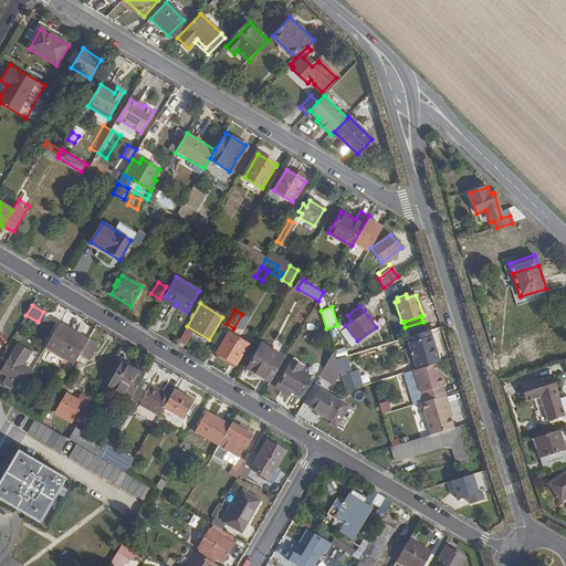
[(87,342),(87,341),(60,324),(46,347),(74,364),(79,356),(87,342)]
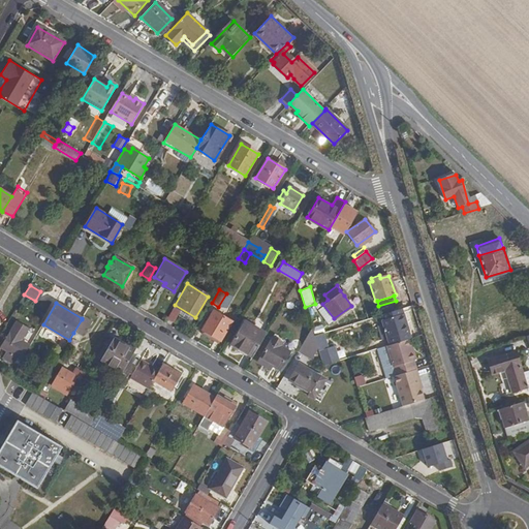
[(400,310),(381,315),(387,339),(407,333),(400,310)]
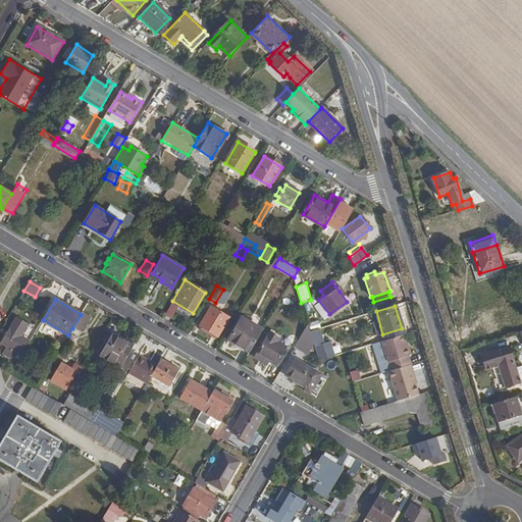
[(226,317),(210,307),(199,326),(216,335),(226,317)]
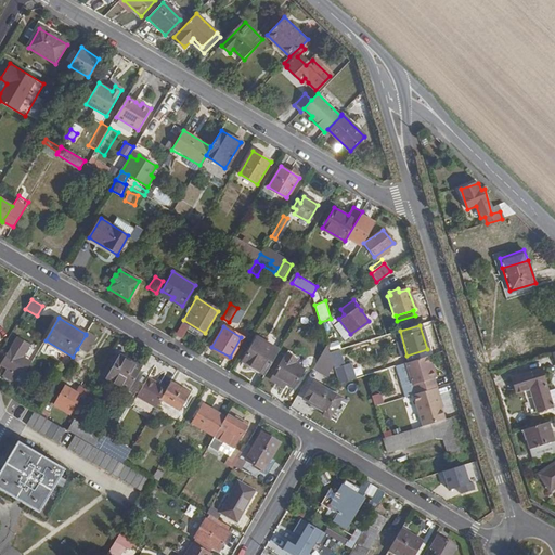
[(93,340),(86,335),(77,349),(85,353),(93,340)]
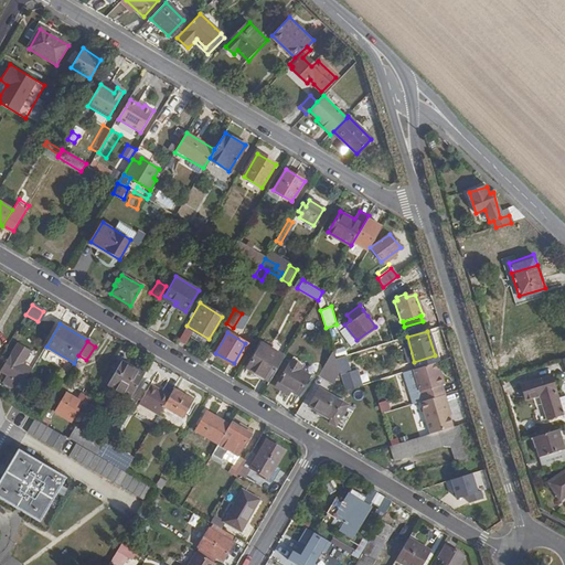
[(20,377),(25,381),(34,366),(25,361),(32,349),(22,342),(6,369),(10,372),(7,377),(16,384),(20,377)]
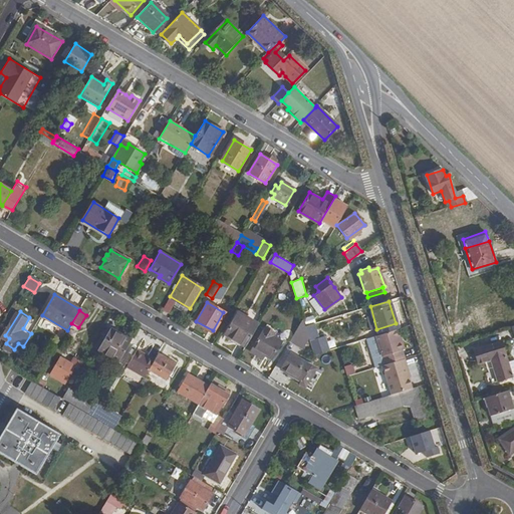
[(225,334),(246,346),(259,324),(238,312),(225,334)]
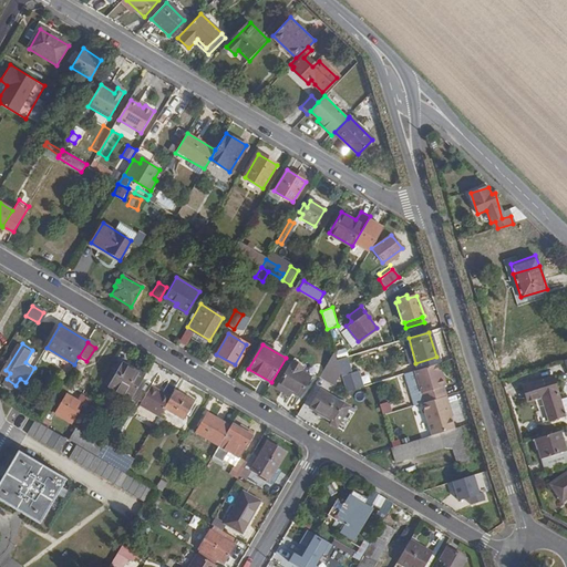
[(332,377),(338,367),(337,360),(332,346),(318,369),(332,377)]
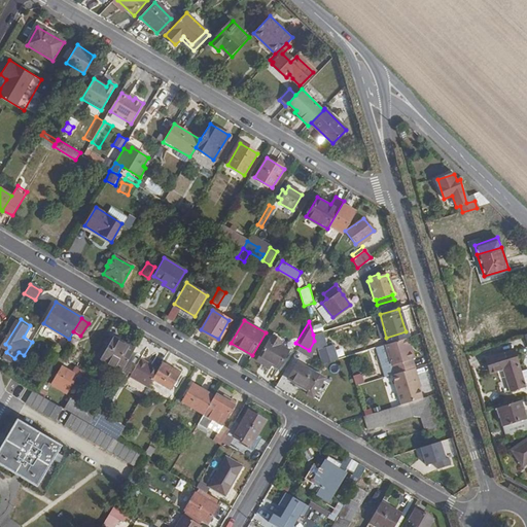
[(321,323),(312,325),(313,332),(323,330),(321,323)]
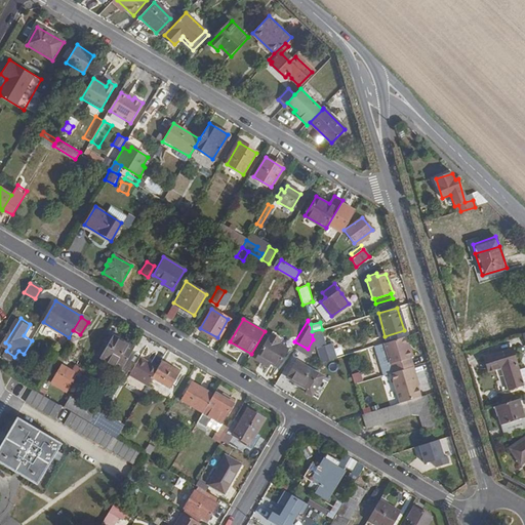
[(313,339),(320,363),(334,359),(330,344),(325,346),(321,330),(312,333),(313,339)]
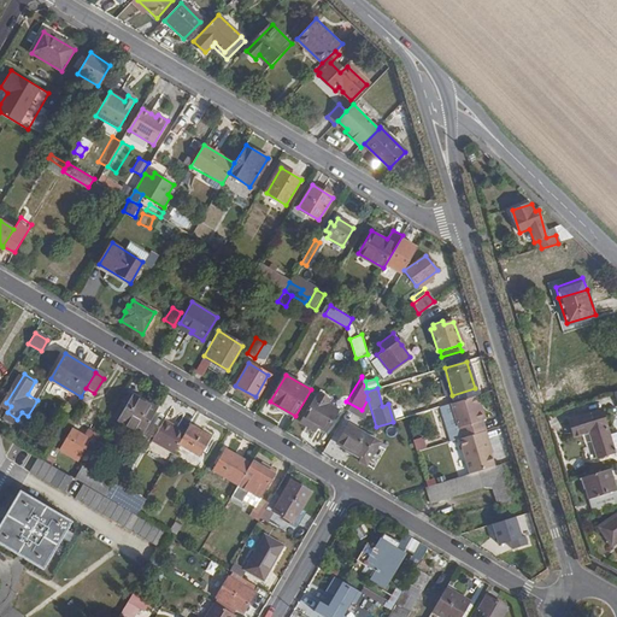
[(454,403),(476,397),(477,395),(475,388),(452,395),(454,403)]
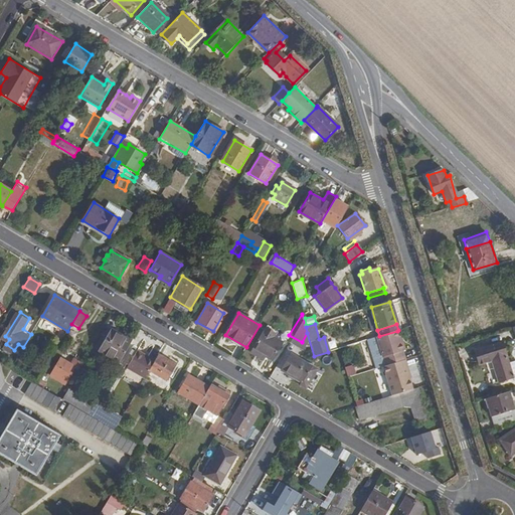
[(265,355),(274,360),(288,336),(268,325),(251,352),(263,359),(265,355)]
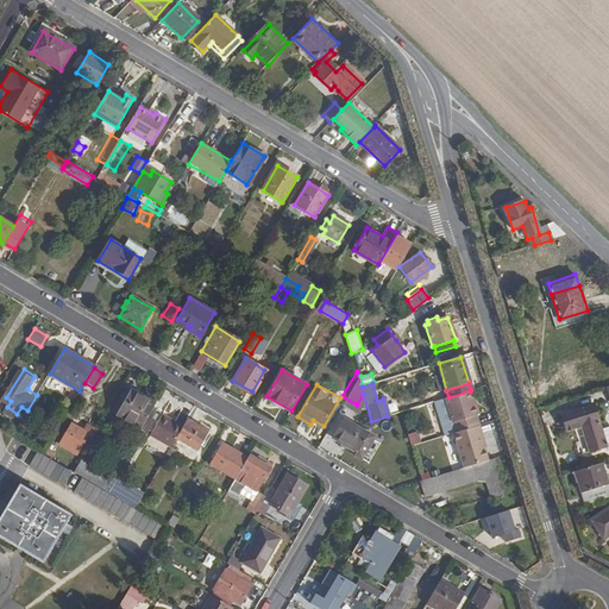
[(142,428),(156,405),(131,390),(117,414),(142,428)]
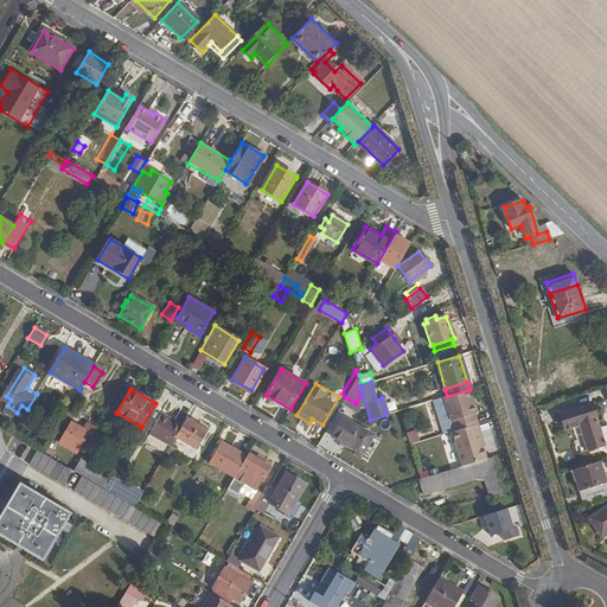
[(454,430),(478,423),(474,411),(478,410),(474,401),(472,402),(471,397),(468,390),(447,396),(445,397),(454,430)]
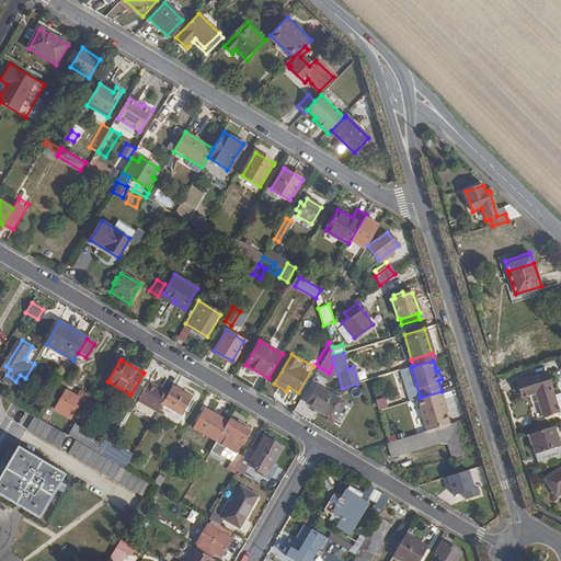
[(549,371),(519,380),(524,396),(536,391),(544,415),(560,411),(549,371)]
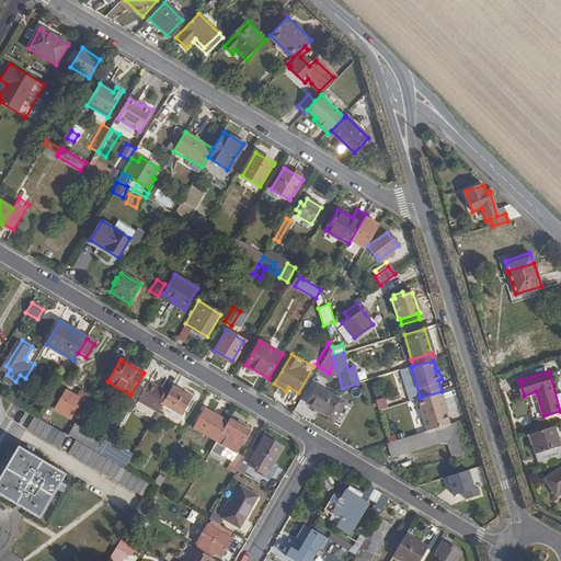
[(161,404),(168,393),(149,381),(138,400),(157,412),(161,404)]
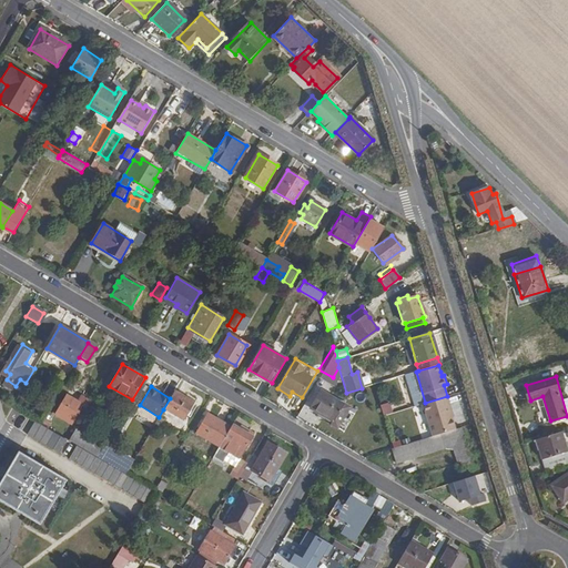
[(318,389),(308,406),(332,419),(330,423),(338,428),(350,408),(318,389)]
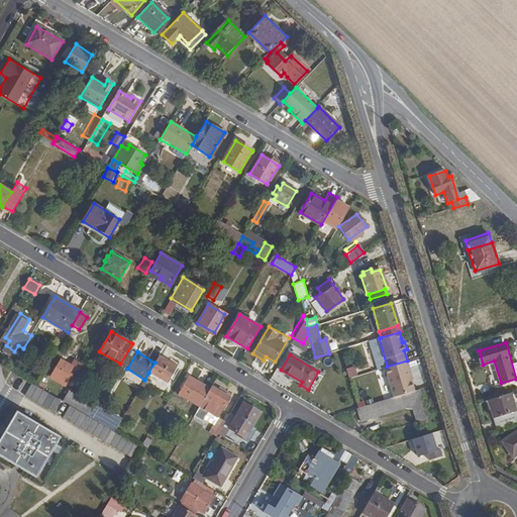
[(176,367),(159,356),(154,363),(148,373),(167,383),(176,367)]
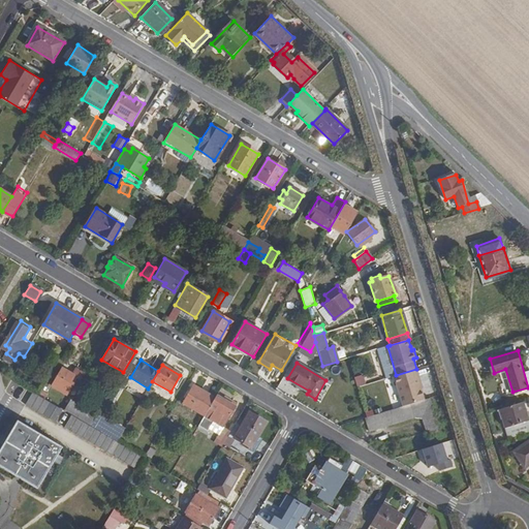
[(76,377),(74,375),(61,368),(51,385),(66,395),(76,377)]
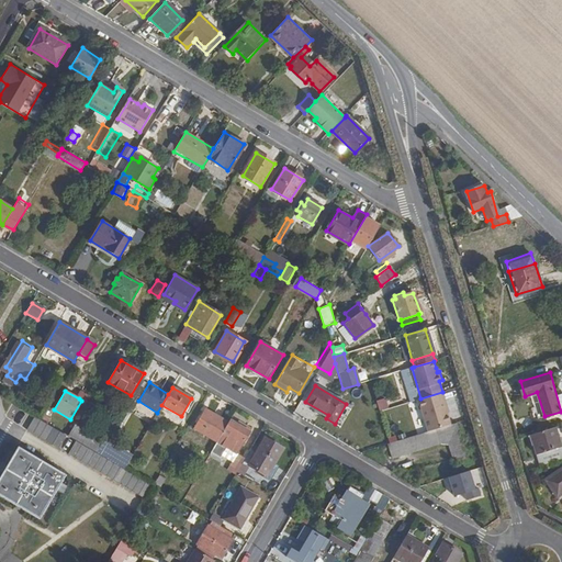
[(87,404),(90,397),(82,392),(79,398),(81,401),(87,404)]
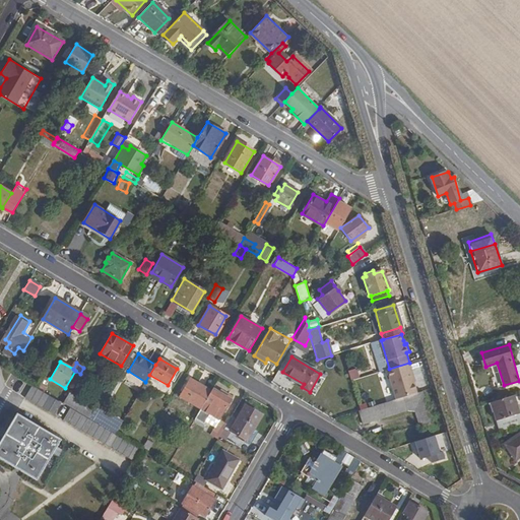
[(396,399),(416,393),(410,371),(412,371),(409,363),(389,369),(387,370),(396,399)]
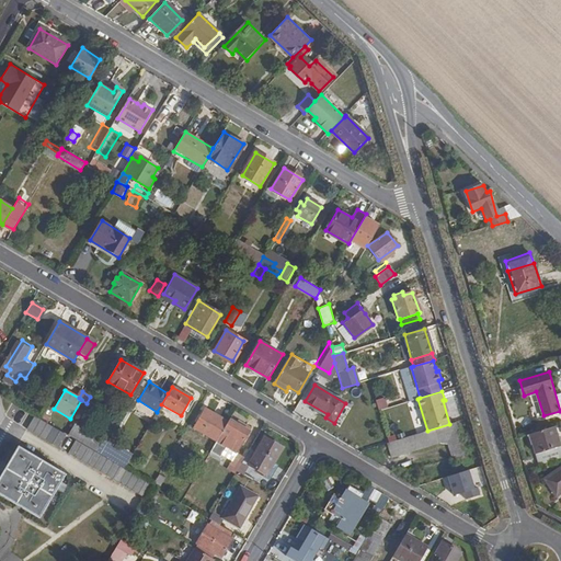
[(379,410),(388,407),(385,397),(375,400),(379,410)]
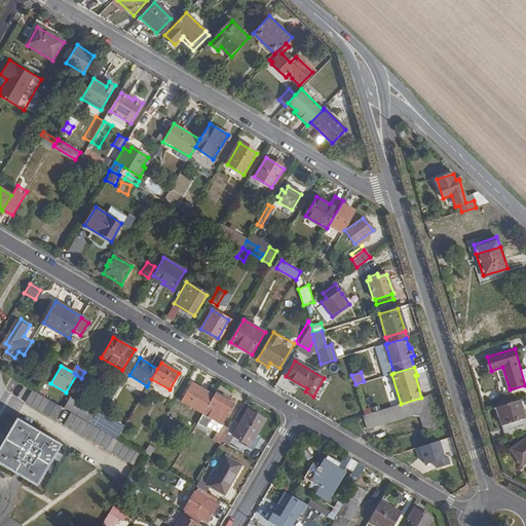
[(47,374),(37,391),(41,393),(51,377),(47,374)]
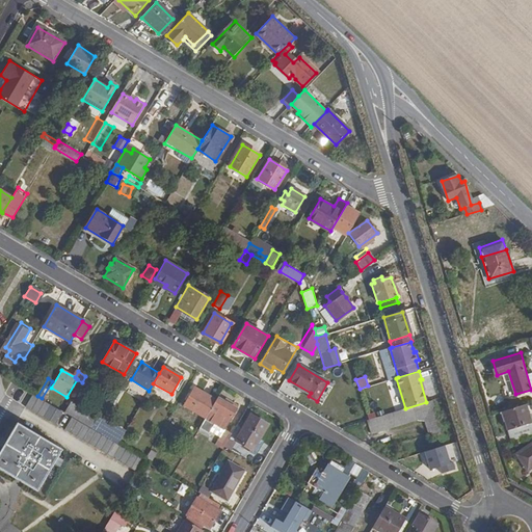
[(311,393),(289,380),(287,384),(309,396),(311,393)]
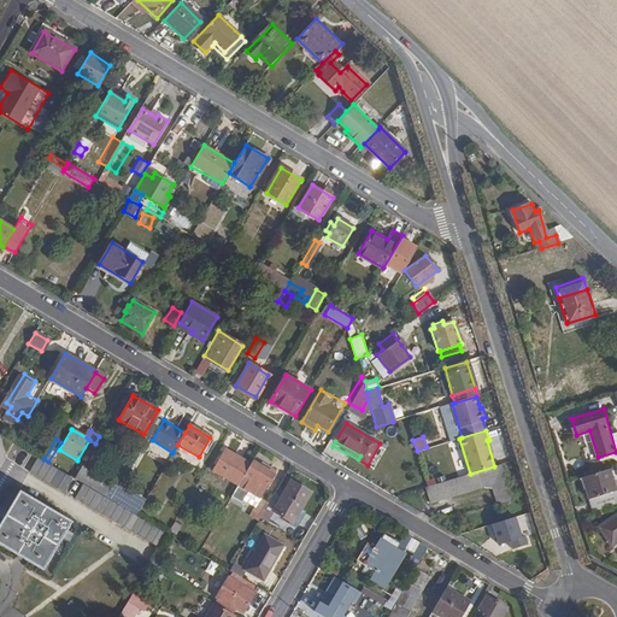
[(239,485),(252,463),(227,448),(215,470),(239,485)]
